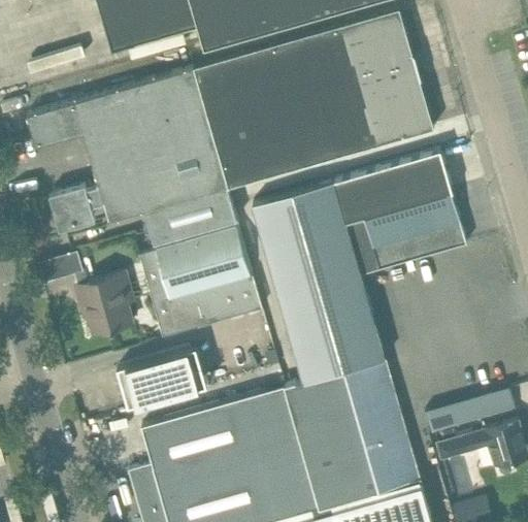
[(99,0),(113,50),(198,25),(190,0),(99,0)]
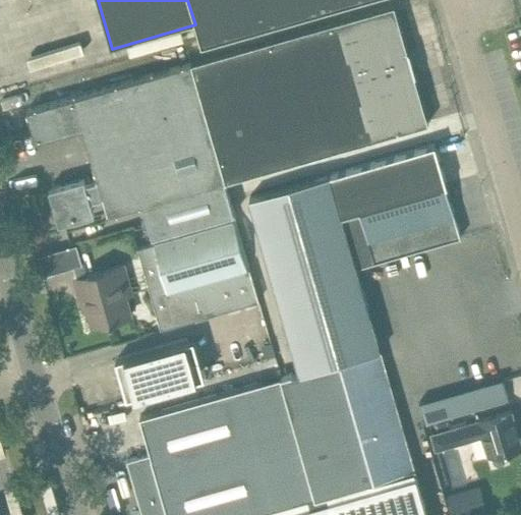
[(187,0),(195,24),(200,44),(354,0),(187,0)]
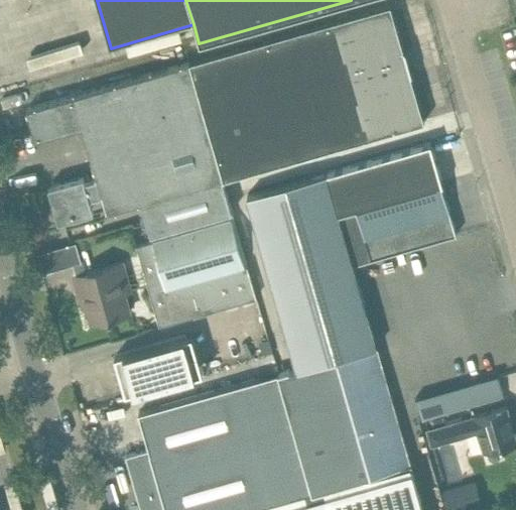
[(334,26),(368,143),(424,127),(411,81),(412,81),(405,56),(404,56),(391,10),(334,26)]
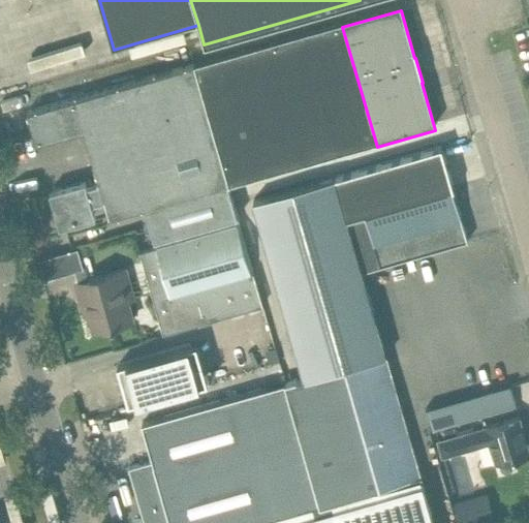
[(342,27),(191,70),(226,191),(258,181),(377,147),(342,27)]
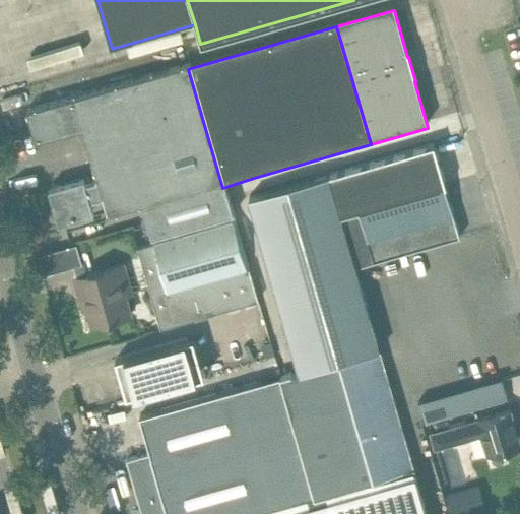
[(108,219),(142,209),(222,188),(188,69),(27,116),(36,146),(83,133),(98,185),(103,202),(108,219)]
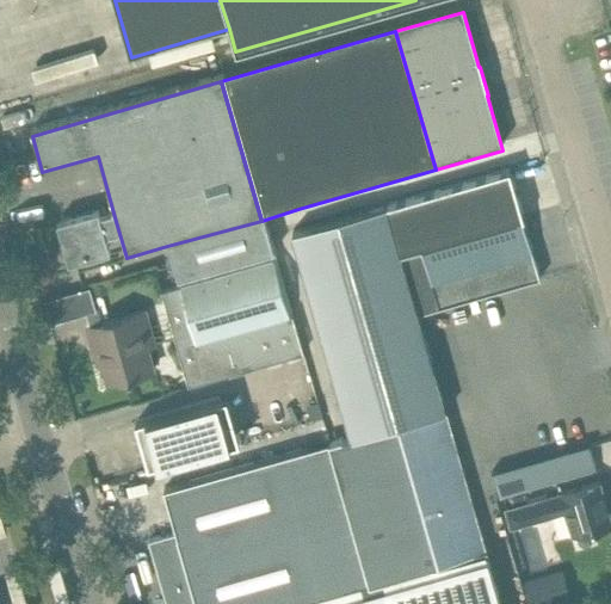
[(510,177),(387,213),(400,259),(418,321),(541,285),(523,223),(522,220),(510,177)]
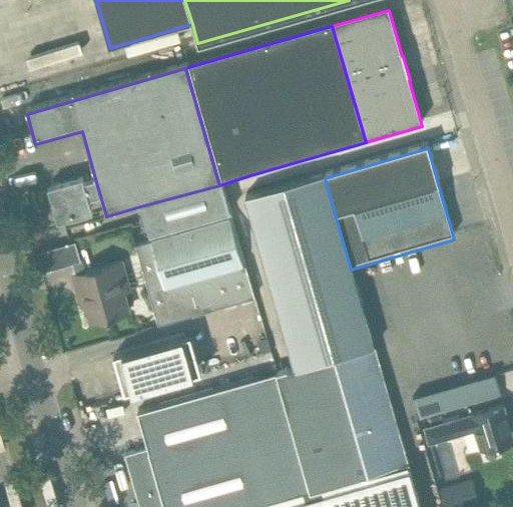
[(246,201),(296,372),(374,349),(336,217),(325,178),(246,201)]
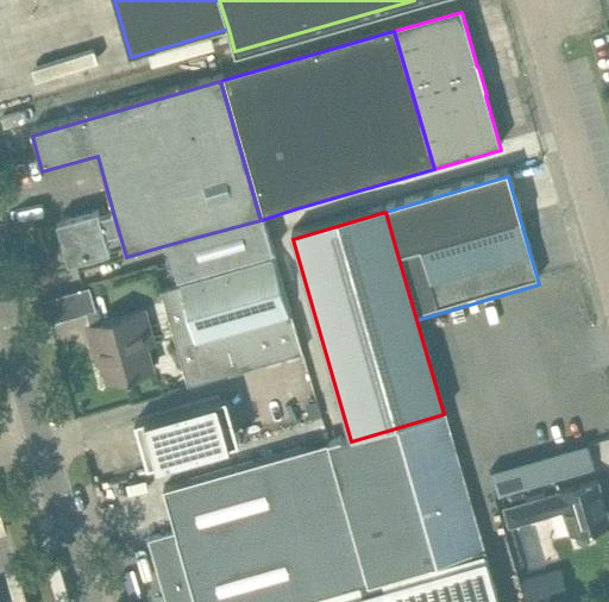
[(106,242),(120,237),(114,217),(101,221),(99,215),(62,225),(73,262),(110,251),(106,242)]
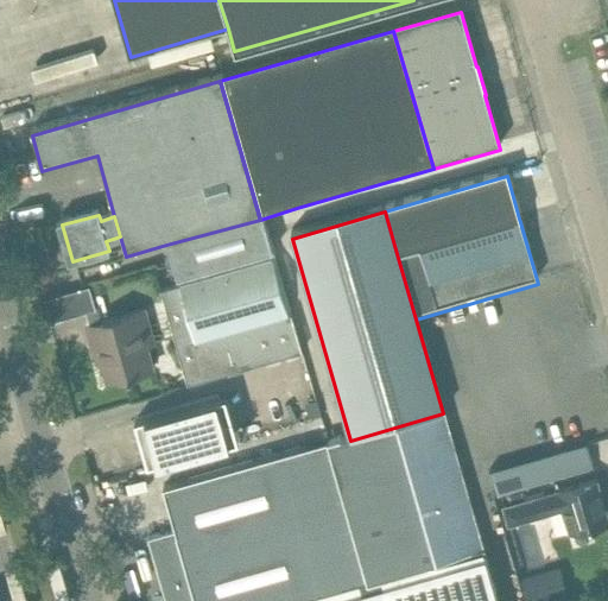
[(273,265),(260,220),(166,245),(181,291),(273,265)]
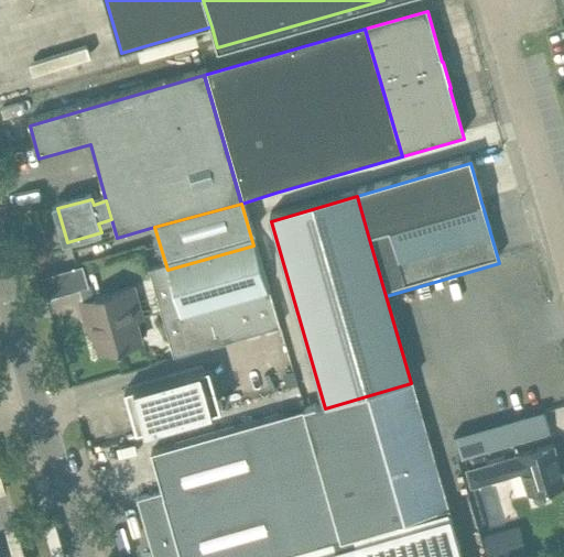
[(253,246),(167,270),(149,275),(174,361),(236,343),(278,331),(253,246)]
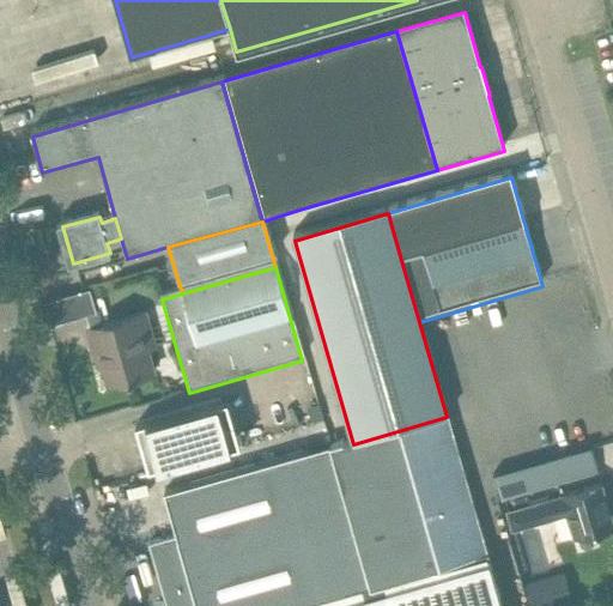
[(105,292),(93,296),(96,304),(108,301),(105,292)]
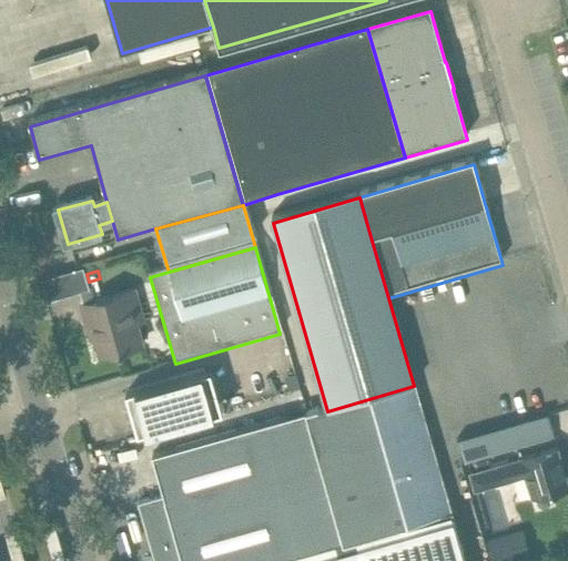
[(129,296),(124,283),(91,293),(95,306),(82,309),(92,344),(97,343),(101,360),(120,355),(121,357),(125,356),(125,354),(142,349),(131,310),(138,309),(134,295),(129,296)]
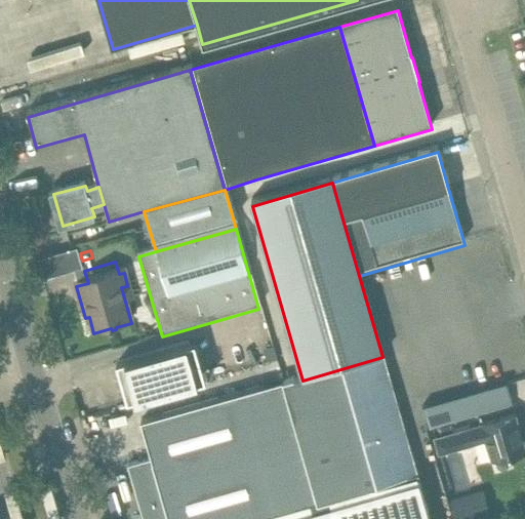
[(226,342),(142,366),(152,401),(275,367),(258,309),(219,320),(226,342)]
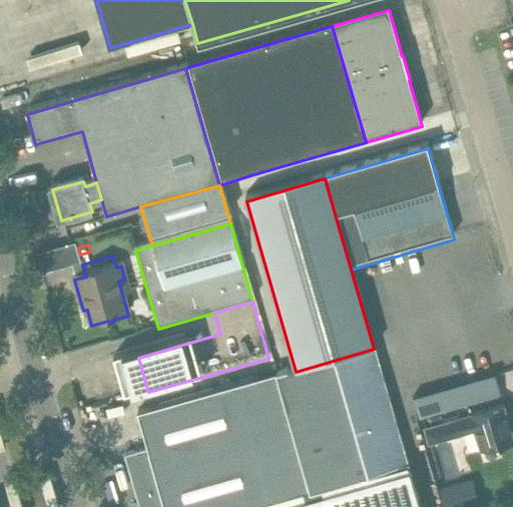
[(391,409),(374,349),(296,372),(330,490),(408,467),(391,409)]
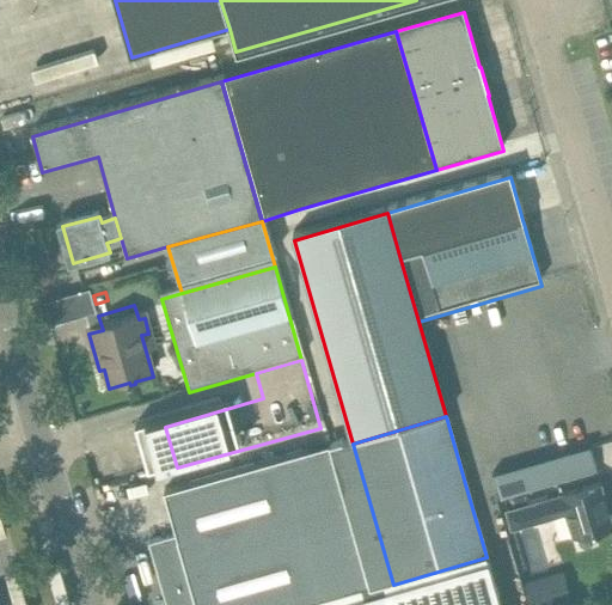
[(487,557),(393,585),(385,587),(343,445),(165,496),(177,539),(150,547),(165,604),(500,604),(495,586),(487,557)]
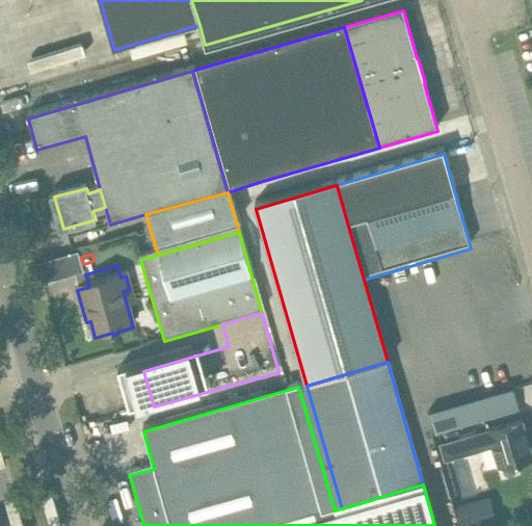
[(513,393),(429,417),(435,439),(486,424),(520,414),(513,393)]
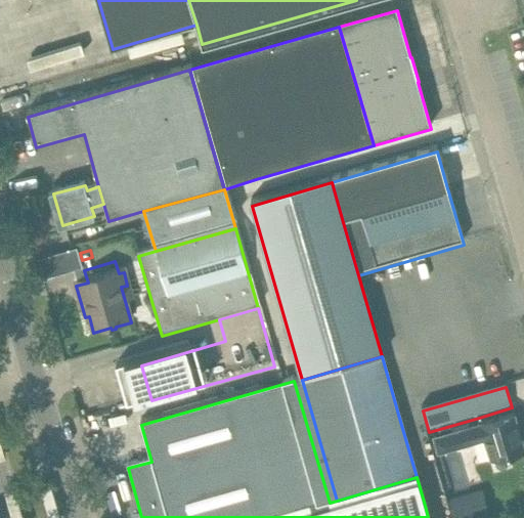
[(483,430),(435,444),(439,458),(484,444),(485,447),(490,446),(495,464),(523,455),(523,450),(515,420),(482,429),(483,430)]
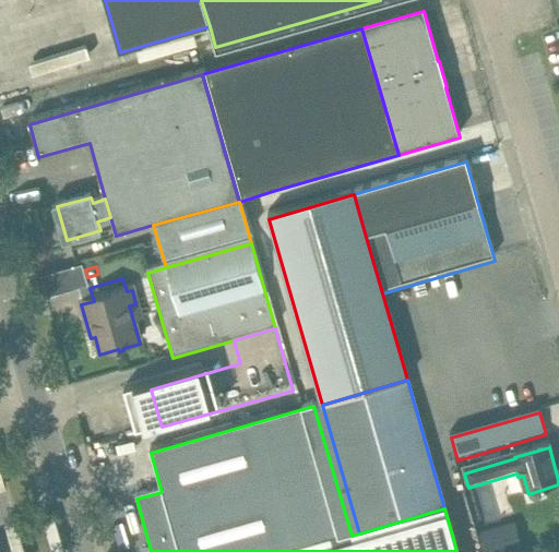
[(443,486),(461,483),(459,462),(441,464),(443,486)]
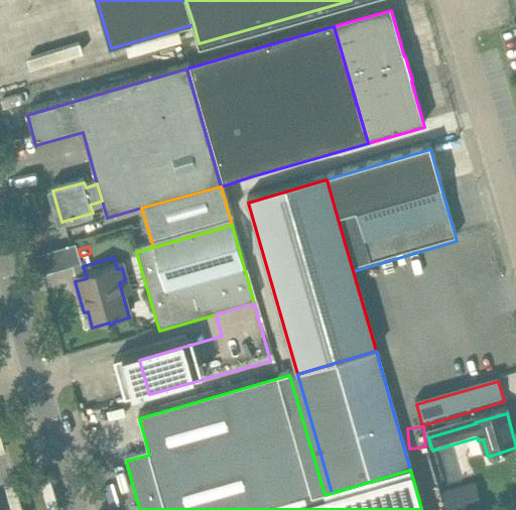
[(464,490),(442,496),(445,509),(470,509),(464,490)]
